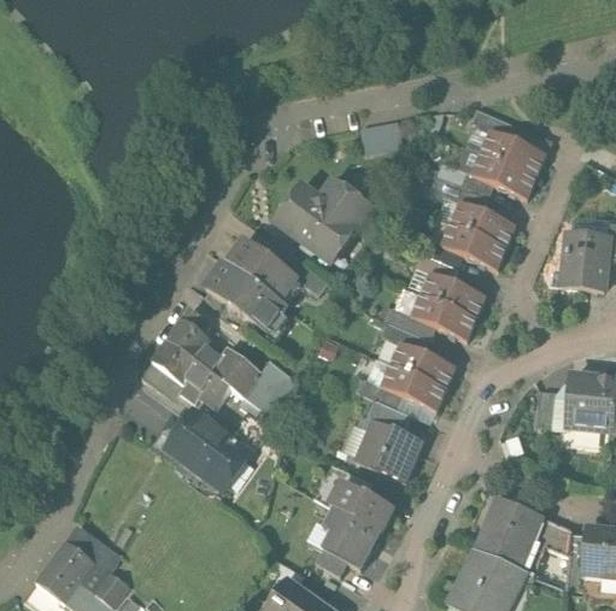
[(518,125),(477,107),(471,122),(491,129),(512,139),(518,125)]
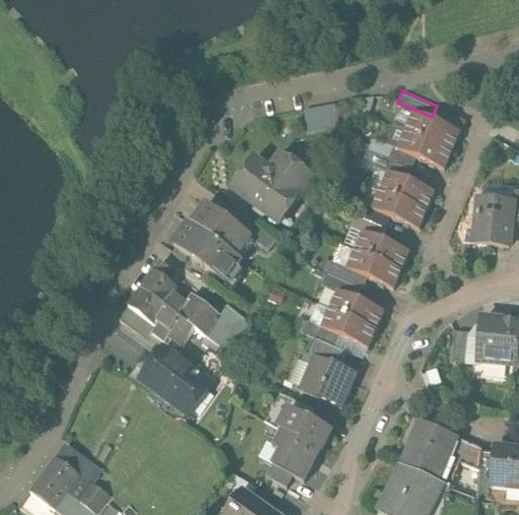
[(312,126),(343,122),(340,98),(309,102),(312,126)]
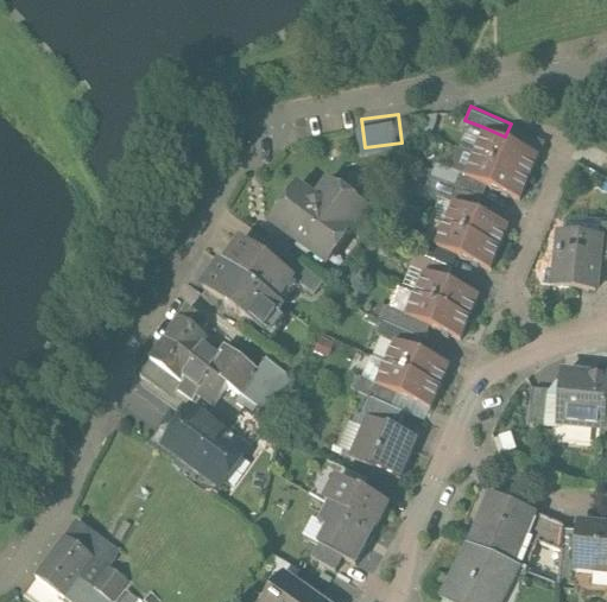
[(505,137),(484,127),(474,149),(530,172),(538,151),(505,137)]
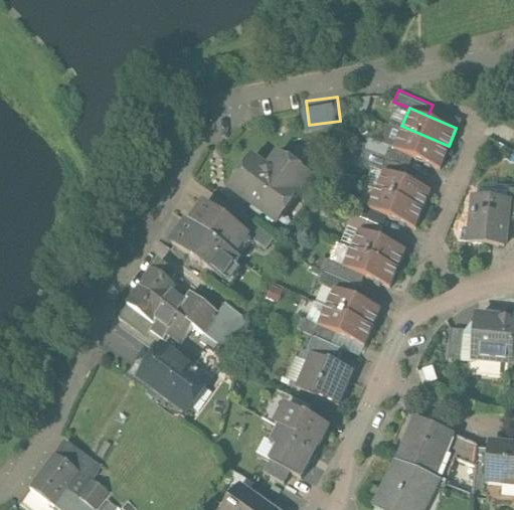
[(449,146),(401,126),(393,144),(412,152),(441,164),(449,146)]
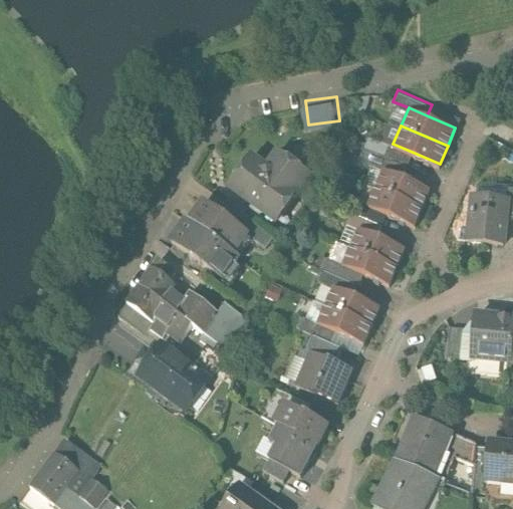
[(393,144),(382,140),(377,151),(407,163),(412,152),(393,144)]
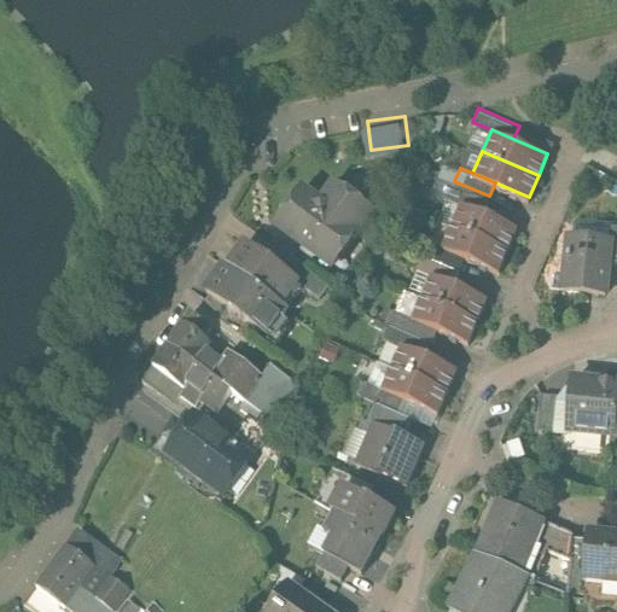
[(489,196),(454,181),(448,193),(461,199),(484,209),(489,196)]
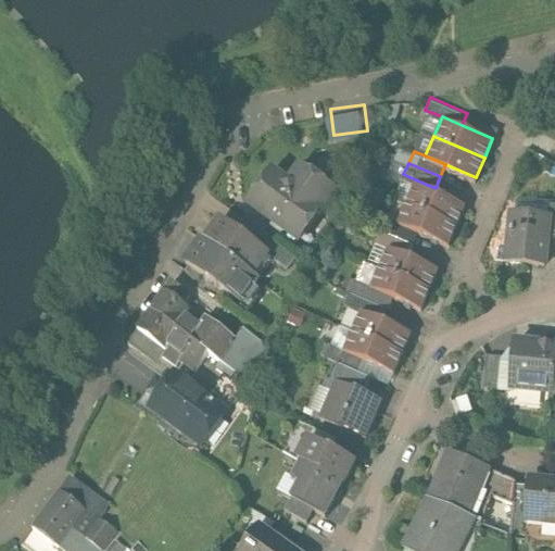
[(304,165),(292,180),(291,180),(279,180),(277,184),(267,177),(252,198),(276,215),(274,218),(284,226),(286,223),(300,233),(319,207),(316,204),(330,185),(304,165)]
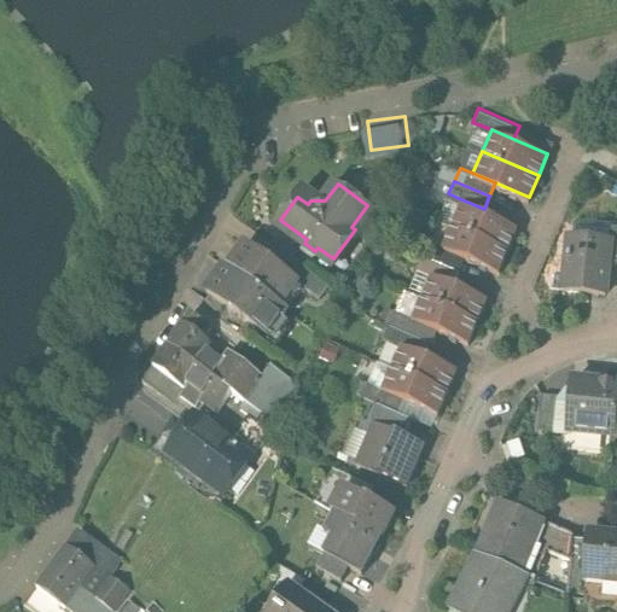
[(484,209),(461,199),(453,222),(508,246),(518,223),(484,209)]
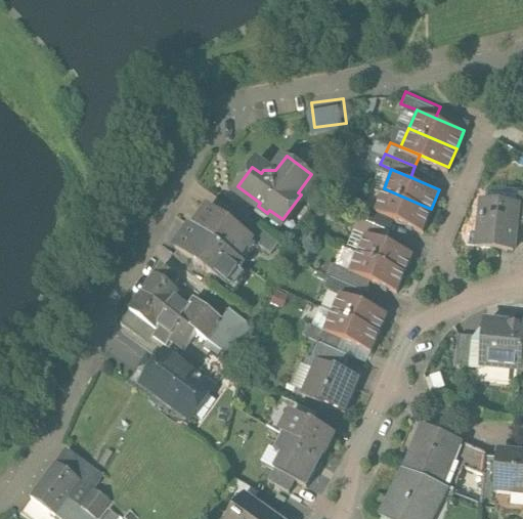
[(431,209),(384,188),(376,207),(394,215),(423,227),(431,209)]
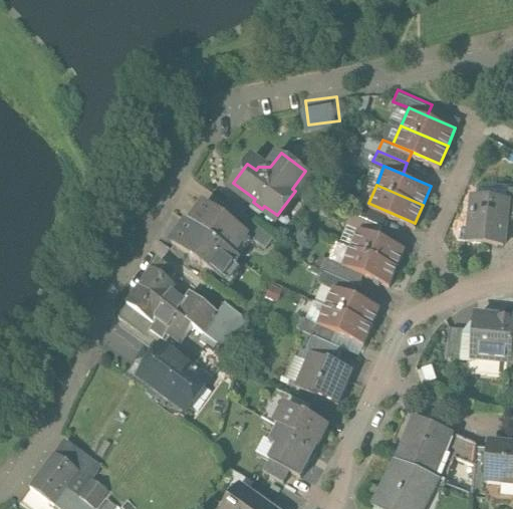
[(508,198),(472,195),(468,229),(484,230),(484,239),(504,241),(508,198)]
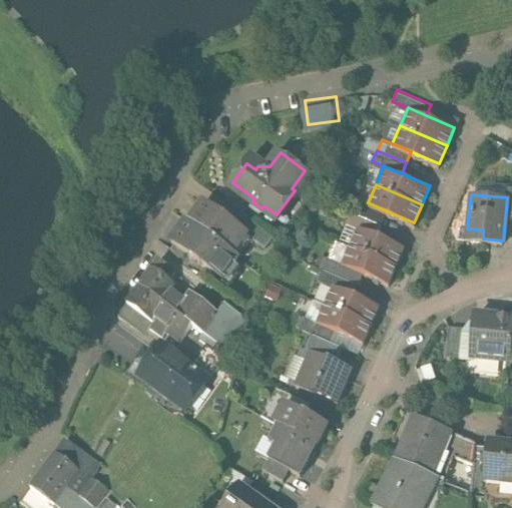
[(368,202),(354,196),(350,207),(382,221),(386,210),(368,202)]
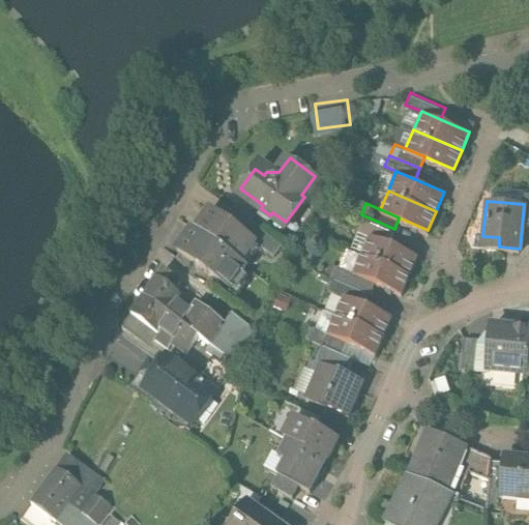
[(232,217),(225,211),(219,213),(219,210),(213,206),(205,219),(203,217),(197,226),(240,257),(254,237),(255,236),(245,230),(233,221),(232,217)]
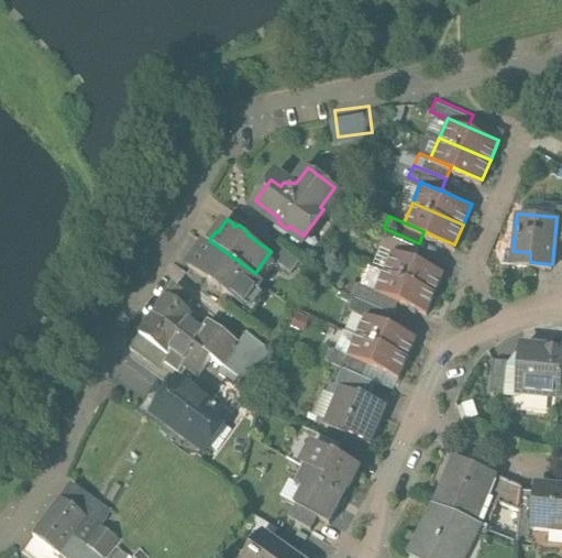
[(419,243),(384,228),(378,240),(392,245),(414,255),(419,243)]
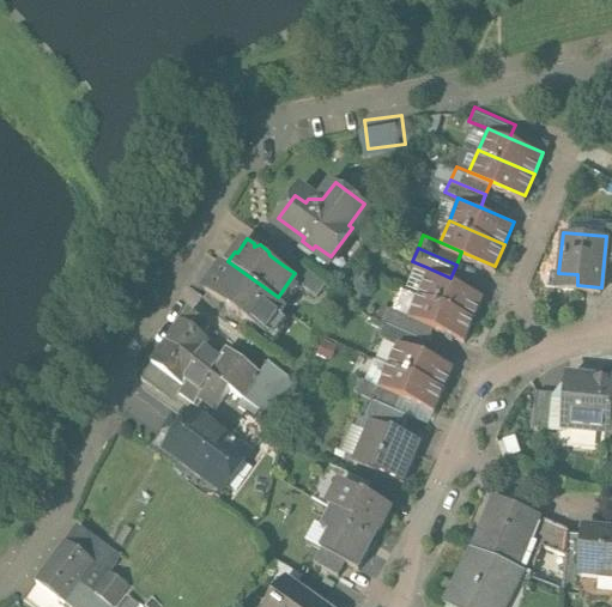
[(328,277),(294,253),(284,266),(295,273),(294,274),(317,291),(328,277)]
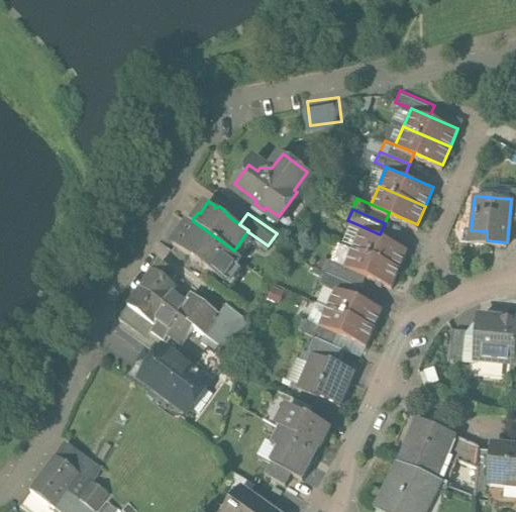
[(234,250),(192,220),(184,231),(181,231),(175,239),(178,241),(193,253),(225,276),(240,256),(234,250)]
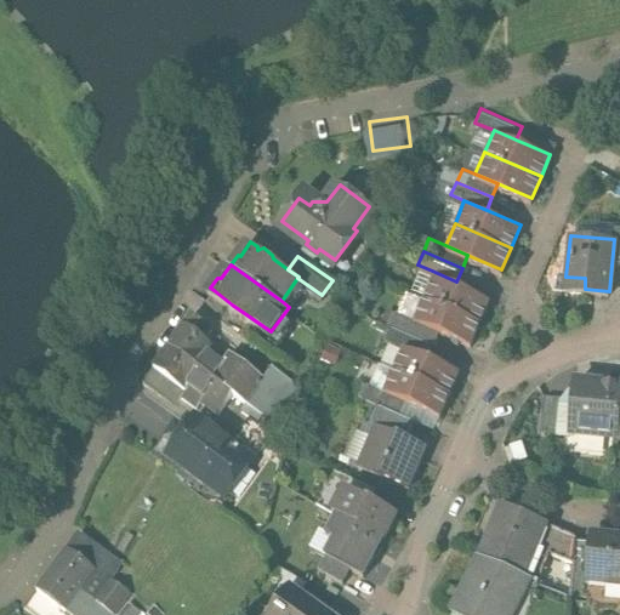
[(456,282),(432,271),(422,294),(479,318),(489,296),(456,282)]
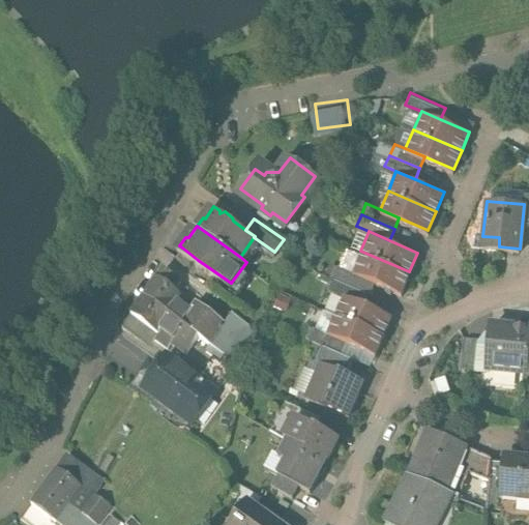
[(198,260),(182,248),(178,254),(194,265),(198,260)]
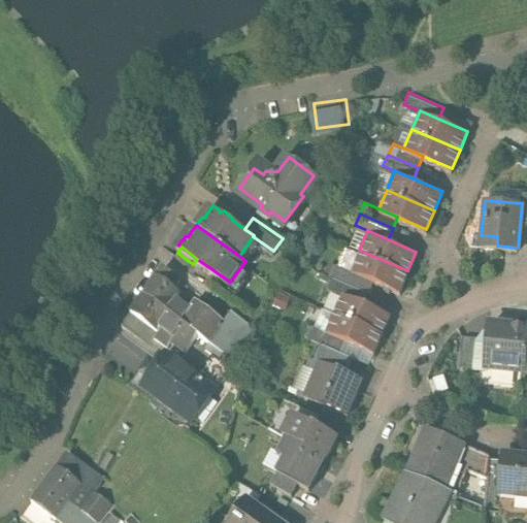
[(407,270),(359,250),(351,268),(372,278),(399,289),(407,270)]
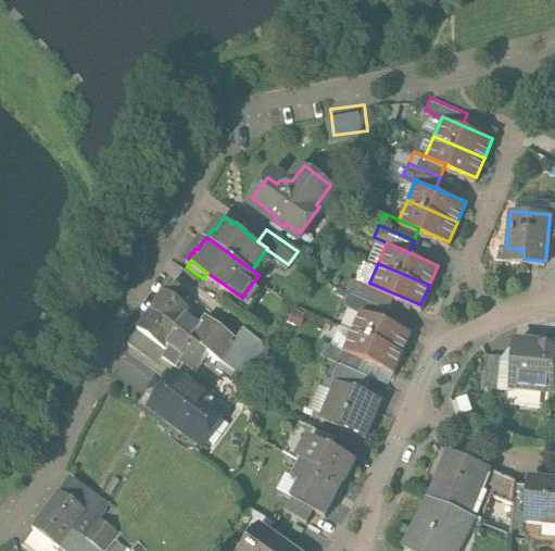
[(369,283),(353,276),(348,288),(386,304),(388,305),(392,292),(369,283)]
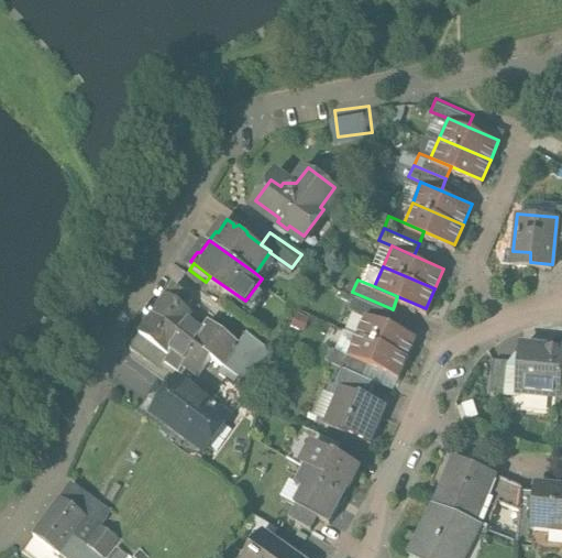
[(194,297),(173,281),(166,291),(187,306),(194,297)]
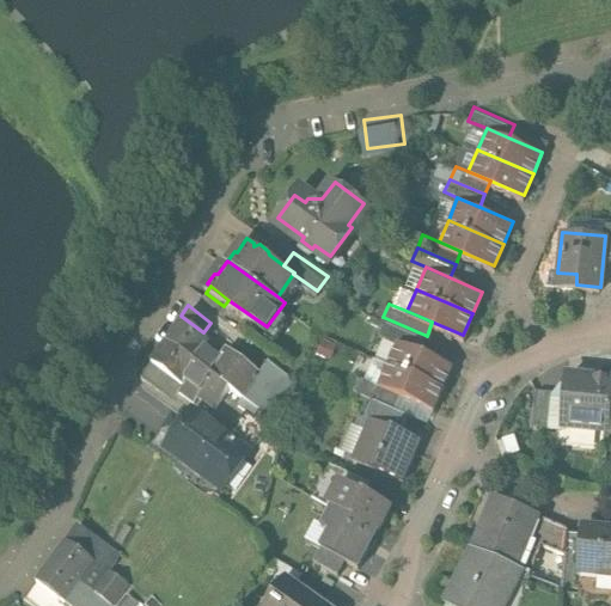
[(211,347),(214,342),(203,332),(181,316),(166,335),(209,367),(219,354),(211,347)]
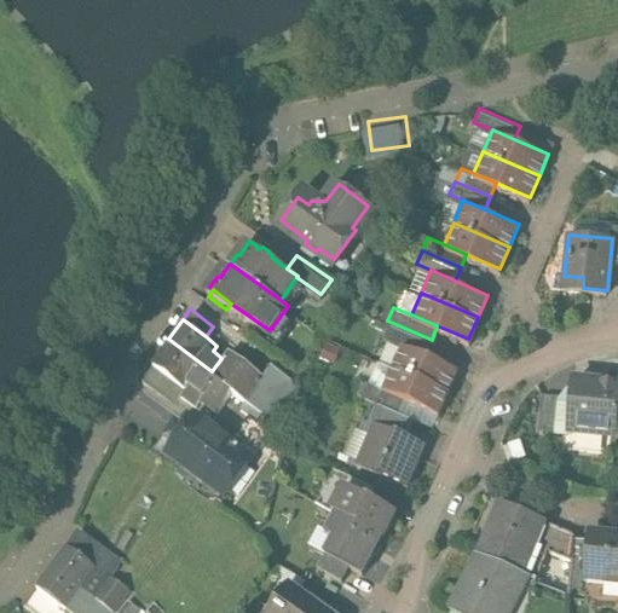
[(429,339),(387,321),(381,335),(400,342),(402,341),(423,351),(429,339)]
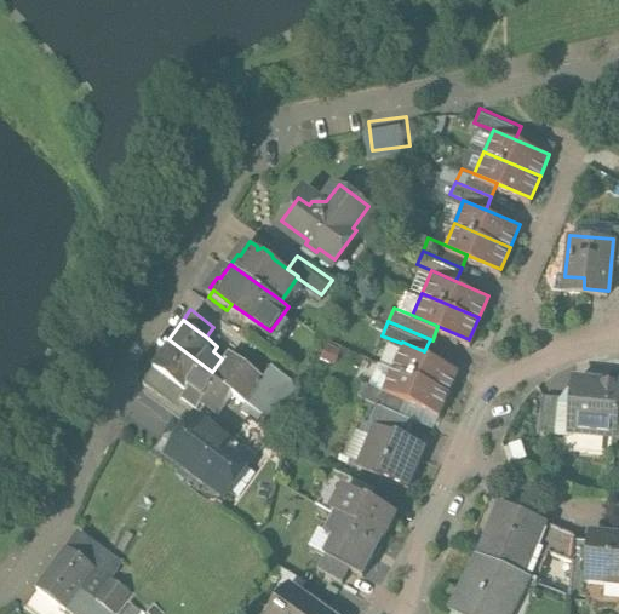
[(212,372),(168,339),(153,361),(182,383),(187,386),(181,394),(194,403),(200,397),(217,411),(234,389),(212,372)]
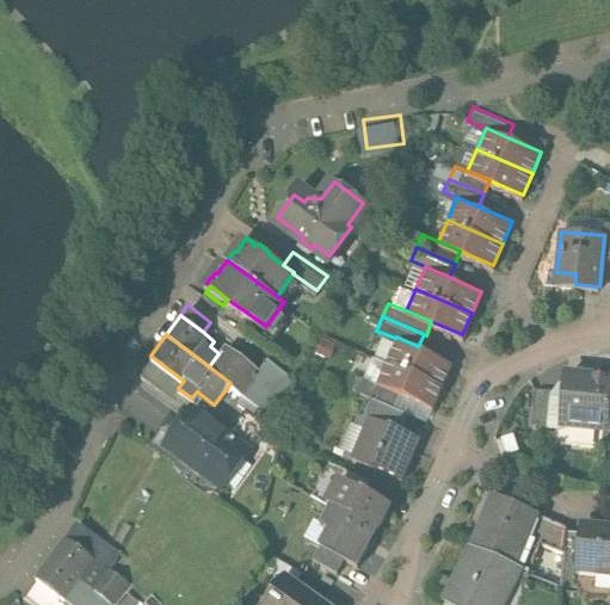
[(418,346),(396,337),(395,338),(387,360),(442,383),(451,360),(418,346)]
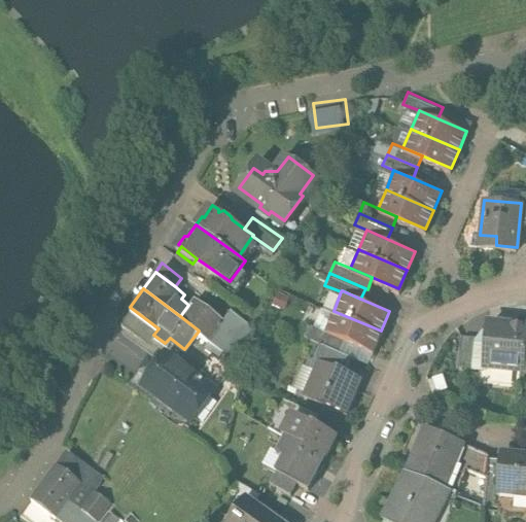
[(220,322),(193,301),(188,305),(180,316),(209,339),(222,350),(234,358),(255,331),(230,310),(220,322)]
